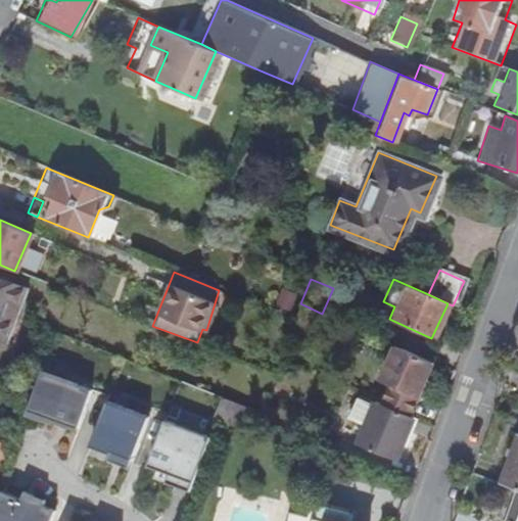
[(34,295),(0,282),(0,341),(13,346),(34,295)]
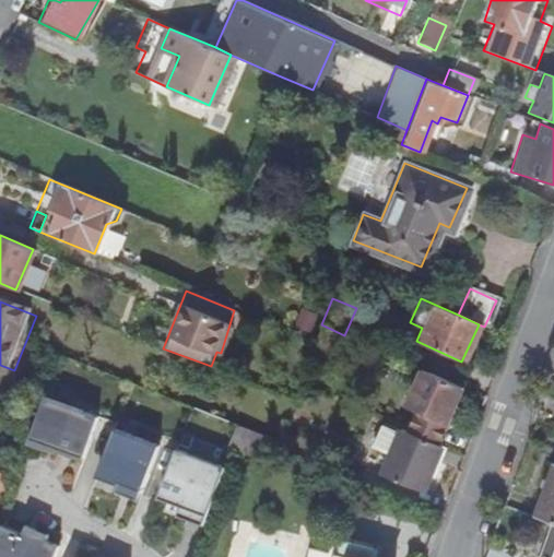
[(331,364),(344,335),(321,324),(314,342),(308,356),(331,364)]
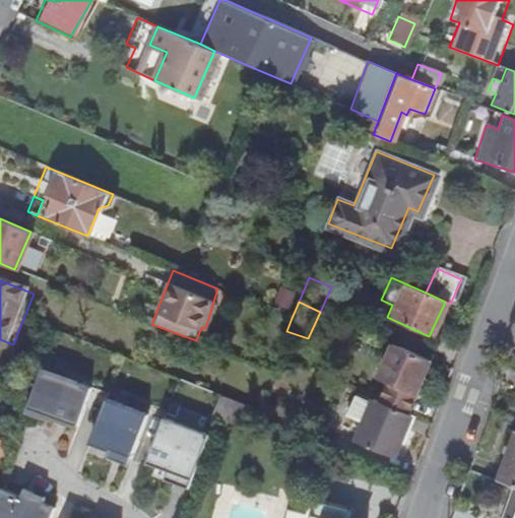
[(404,412),(426,361),(391,344),(377,374),(386,379),(377,401),(404,412)]
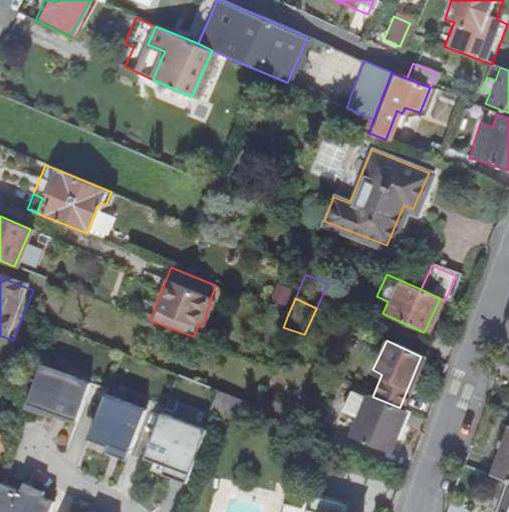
[(38,364),(31,385),(79,404),(87,384),(38,364)]
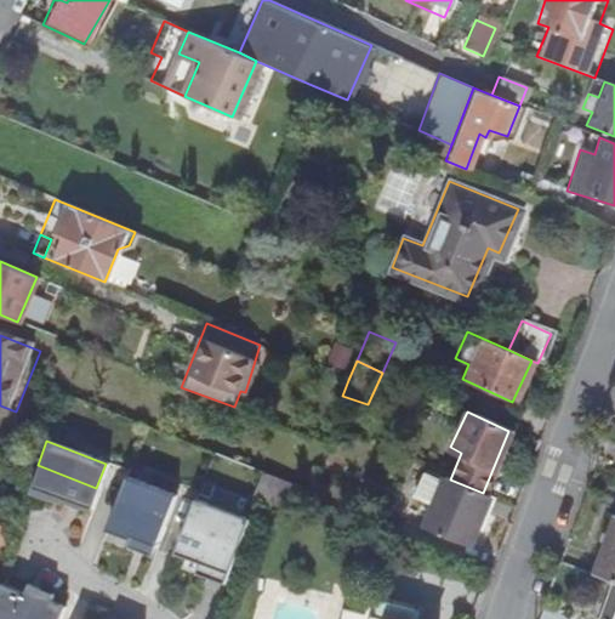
[(38,465),(32,482),(51,489),(50,494),(87,507),(96,488),(38,465)]
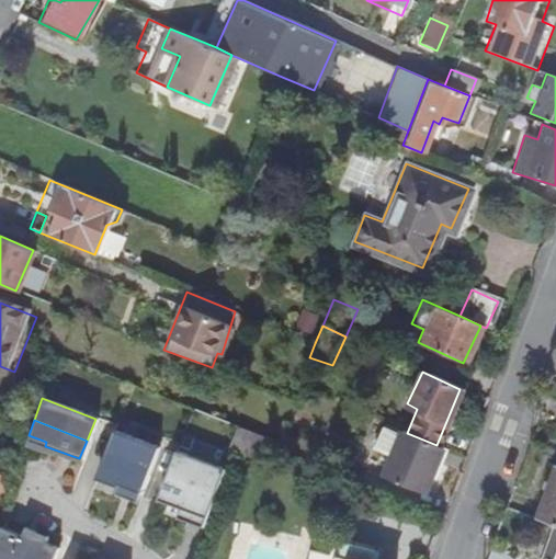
[(275,441),(235,424),(226,445),(268,461),(273,447),(275,441)]
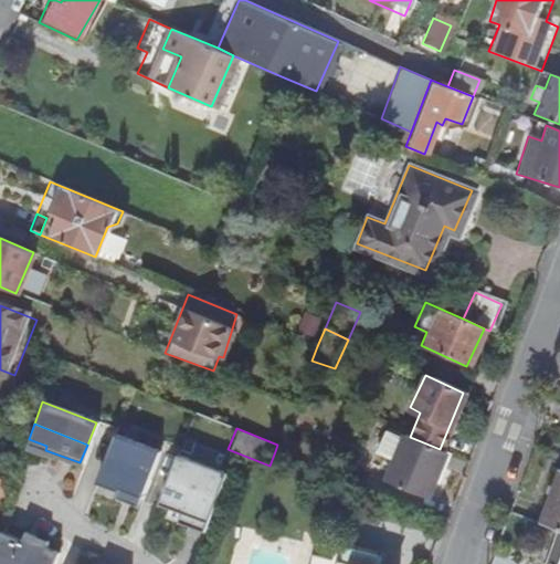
[(390,458),(399,437),(382,429),(373,451),(390,458)]
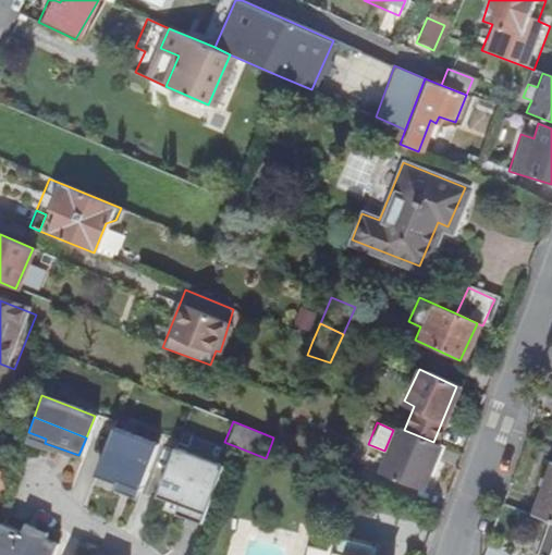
[(111,426),(105,444),(148,461),(156,443),(111,426)]
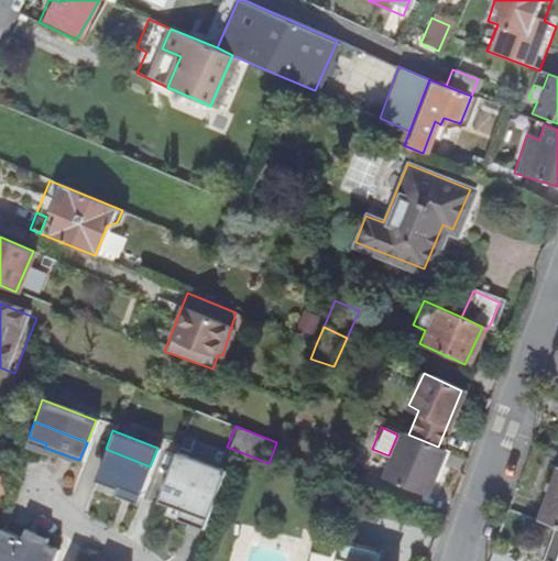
[(423,492),(441,448),(438,447),(408,435),(401,431),(382,474),(423,492)]
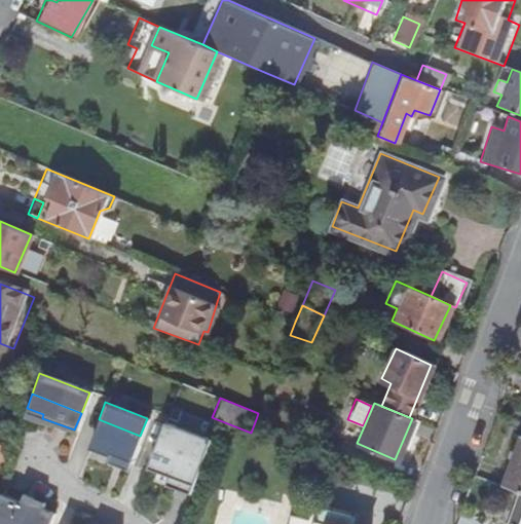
[(256,419),(268,424),(273,412),(261,407),(258,413),(256,419)]
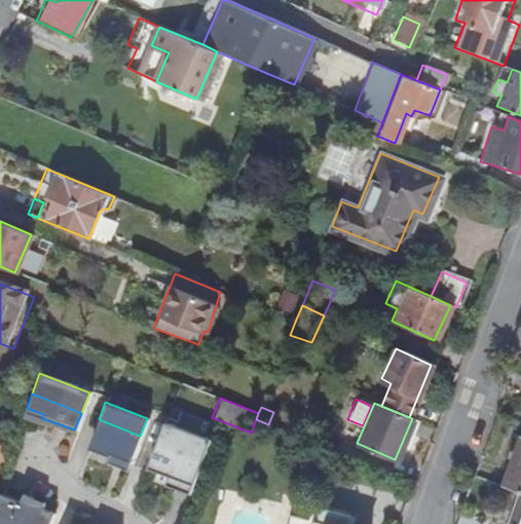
[(43,414),(27,408),(27,409),(24,417),(40,423),(42,418),(43,414)]
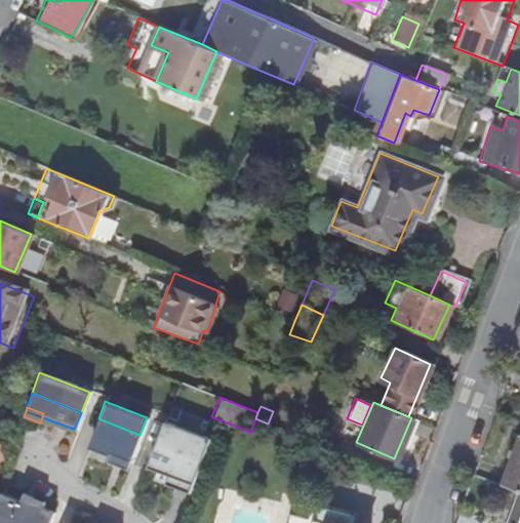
[(87,447),(108,455),(109,452),(130,460),(140,436),(140,435),(98,418),(87,447)]
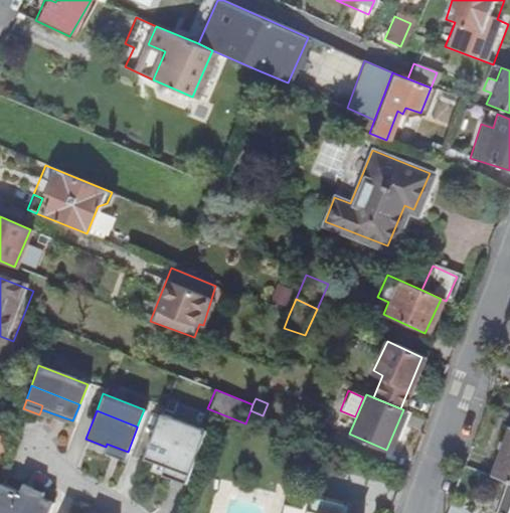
[(205,430),(160,411),(144,456),(153,460),(188,474),(205,430)]
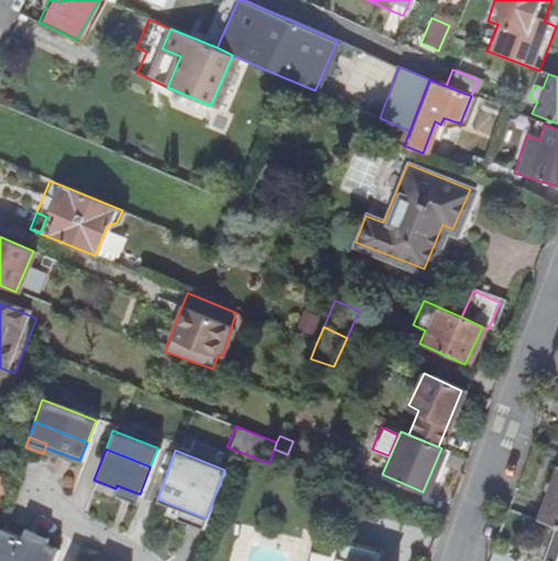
[(535,519),(557,527),(557,468),(556,468),(535,519)]
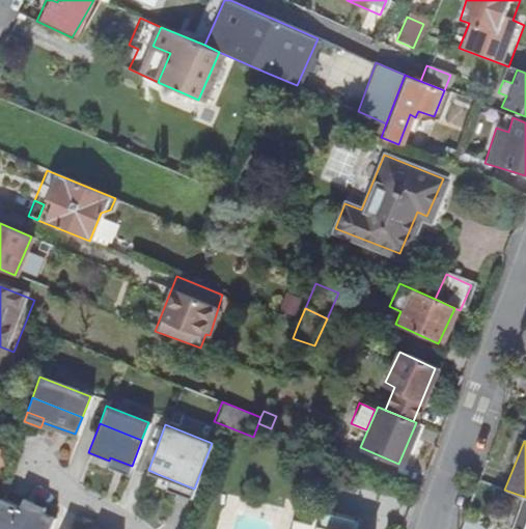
[(131,469),(132,466),(110,457),(109,461),(131,469)]
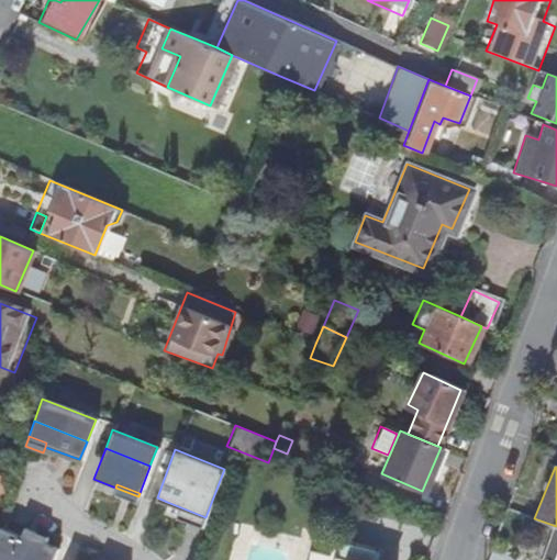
[(164,511),(202,526),(205,517),(167,502),(164,511)]
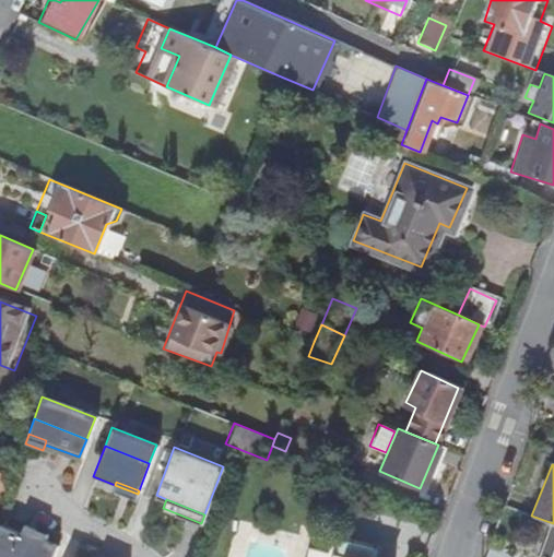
[(25,530),(0,522),(0,556),(51,556),(58,540),(46,535),(48,531),(27,523),(25,530)]
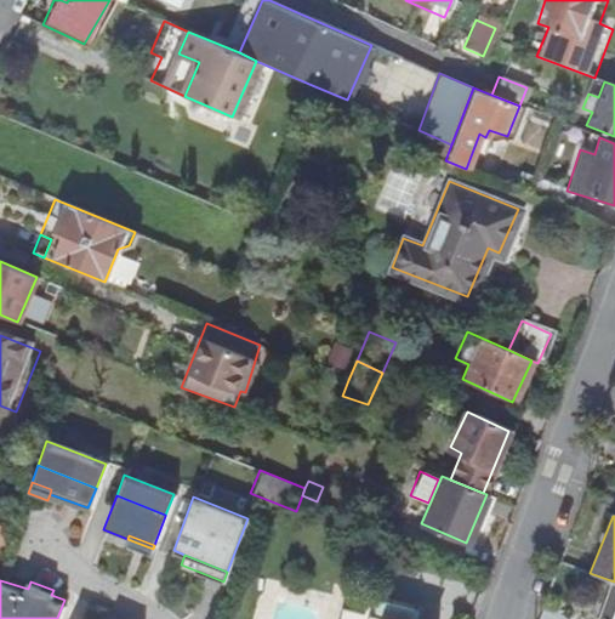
[(368,590),(366,596),(417,615),(416,602),(368,590)]
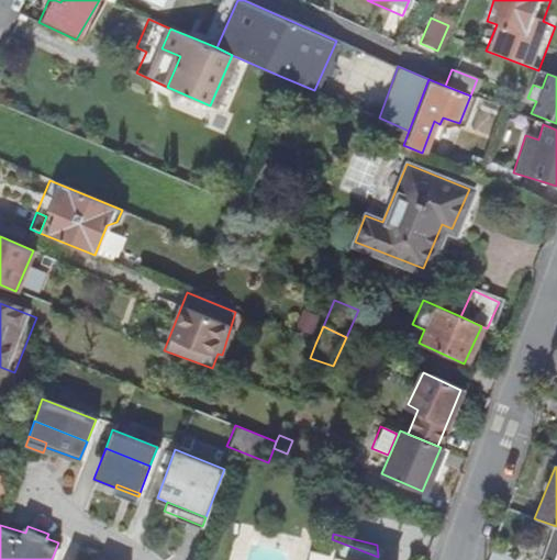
[(332,539),(329,551),(335,553),(363,559),(376,559),(378,557),(332,539)]
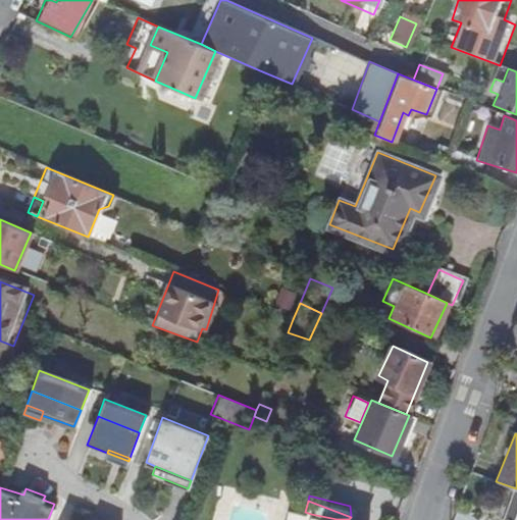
[(337,519),(311,514),(305,512),(287,508),(283,519),(337,519)]
